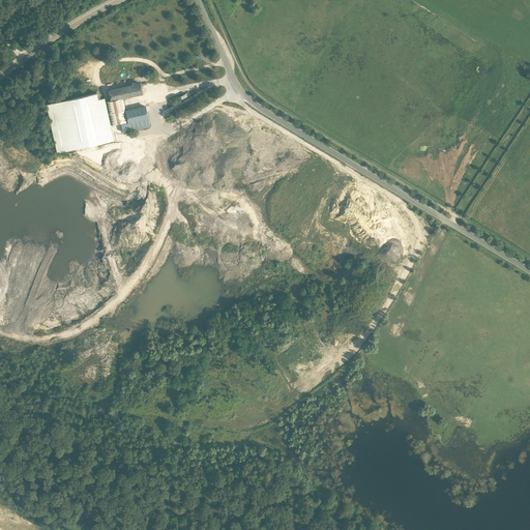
[(131,96),(143,93),(140,84),(128,86),(131,96)]
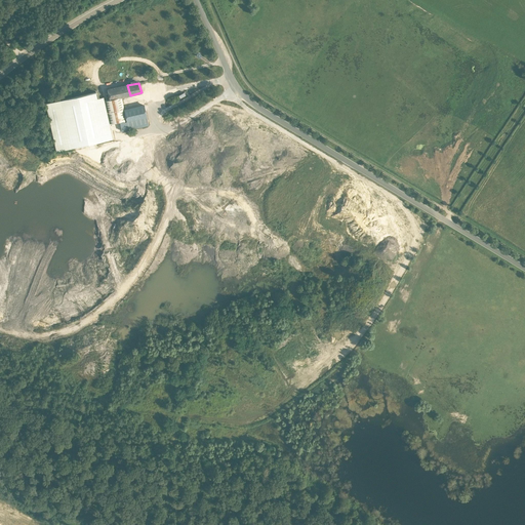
[(127,85),(108,89),(109,98),(110,99),(121,97),(130,95),(127,85)]
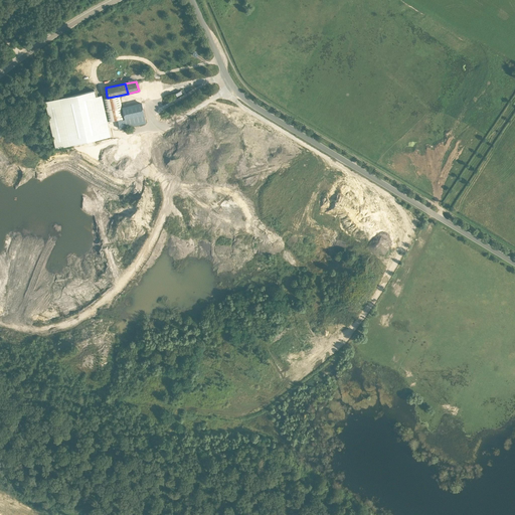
[(95,91),(45,102),(55,148),(69,145),(105,138),(100,111),(95,91)]
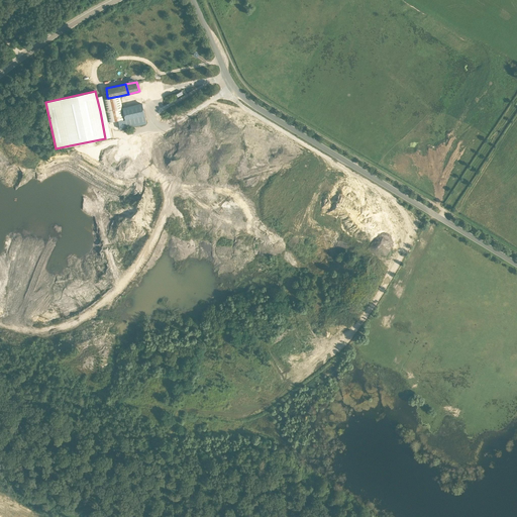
[(116,119),(123,117),(121,107),(119,96),(108,98),(107,97),(103,98),(107,120),(116,119)]
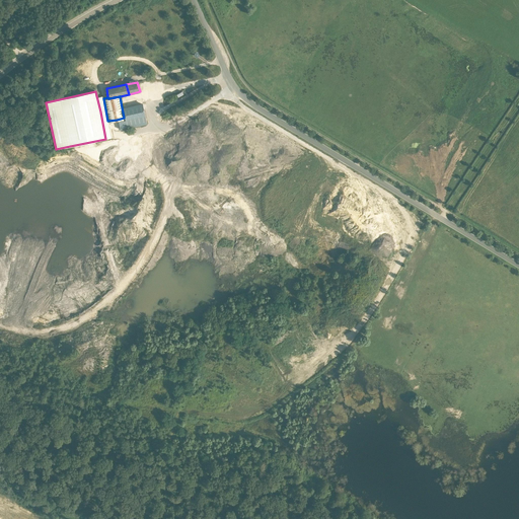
[(117,120),(119,130),(131,128),(135,127),(146,126),(142,104),(122,107),(124,118),(117,120)]
